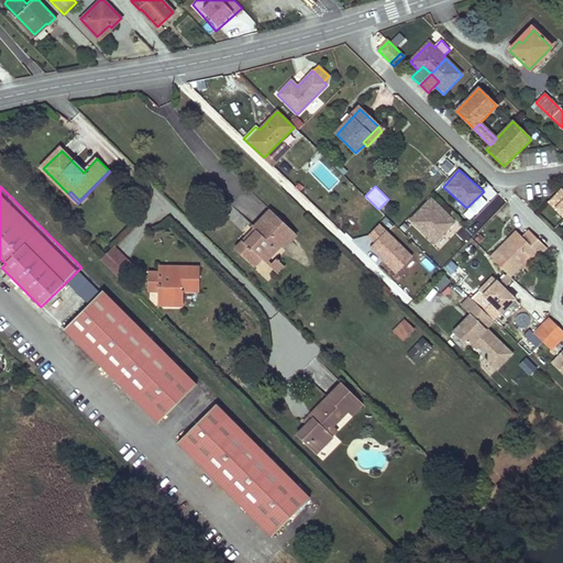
[(549,202),(555,209),(562,201),(562,191),(562,190),(561,190),(549,202)]
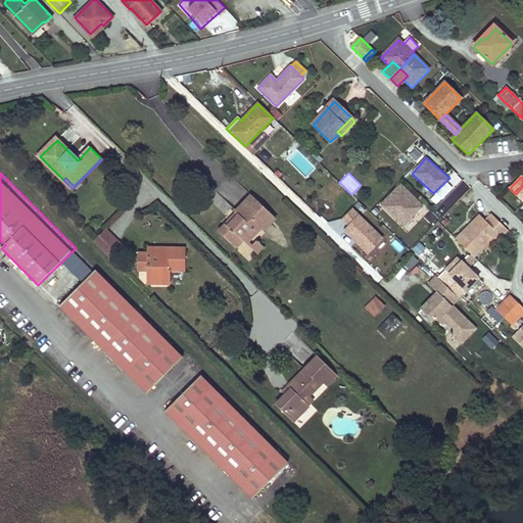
[(380,204),(406,228),(425,208),(400,184),(380,204)]
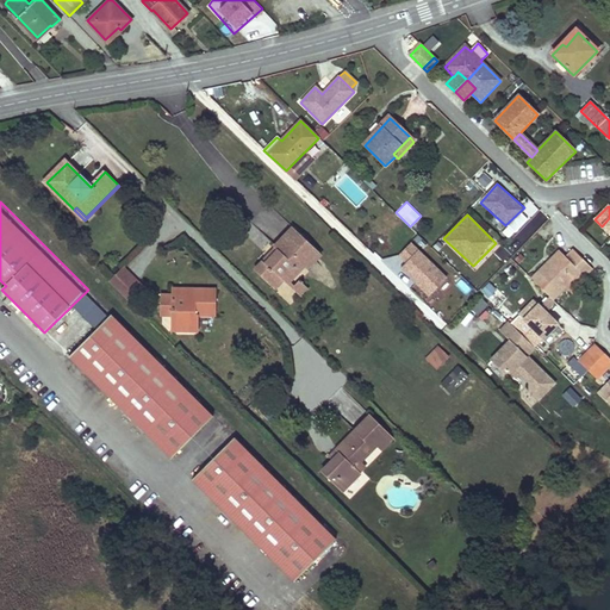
[(262,250),(271,242),(259,228),(249,236),(262,250)]
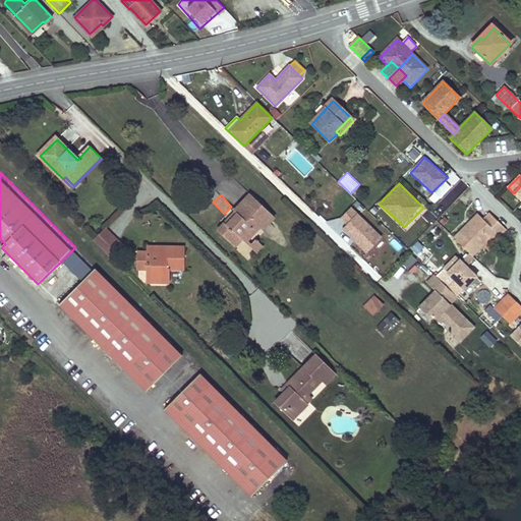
[(274,218),(250,195),(234,213),(236,215),(218,233),(235,248),(242,240),(245,243),(251,237),(258,229),(262,232),(274,218)]
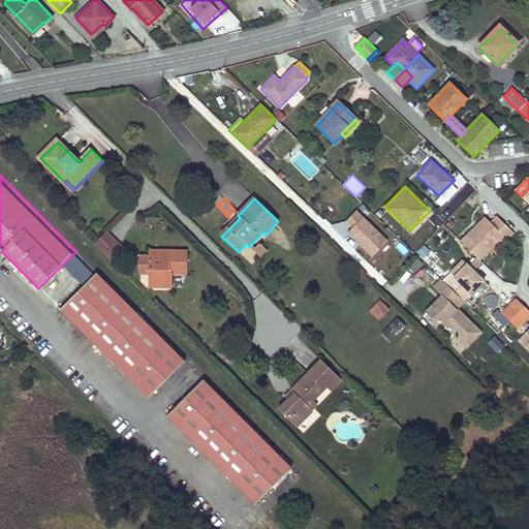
[(347,235),(372,258),(389,242),(358,212),(345,224),(353,230),(347,235)]
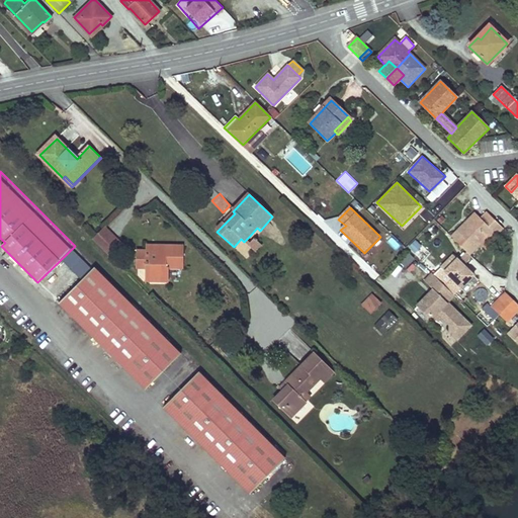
[(451,237),(469,254),(481,244),(486,249),(499,236),(497,235),(503,229),(488,213),(482,220),(469,231),(463,226),(451,237)]
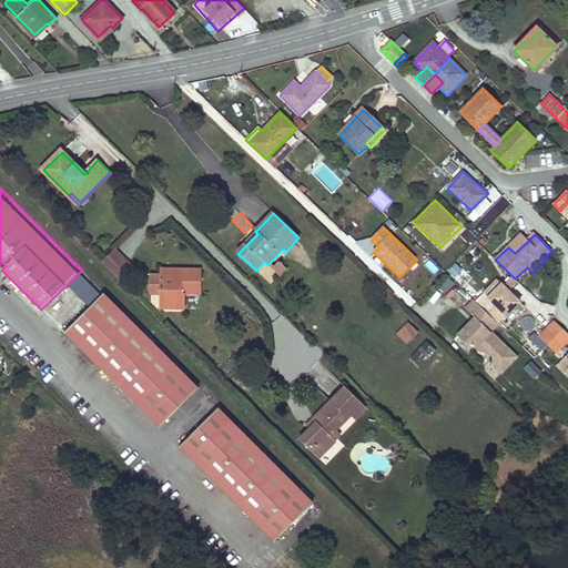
[(508,247),(515,253),(528,241),(521,234),(508,247)]
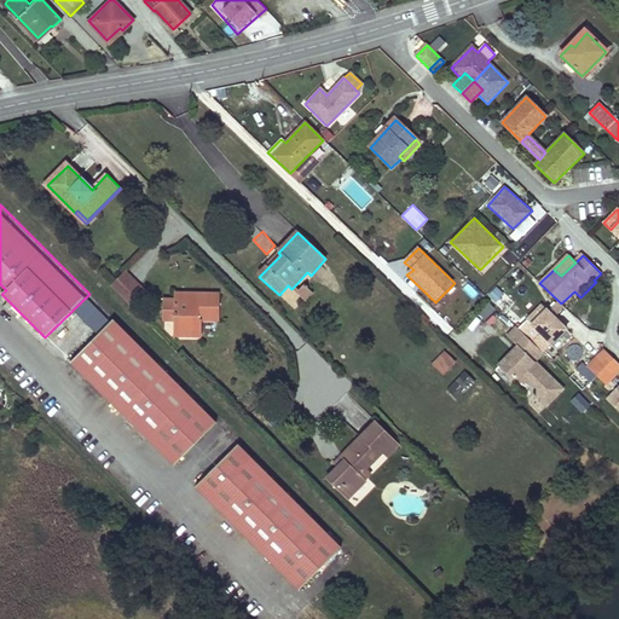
[(113,288),(131,307),(144,293),(126,275),(113,288)]
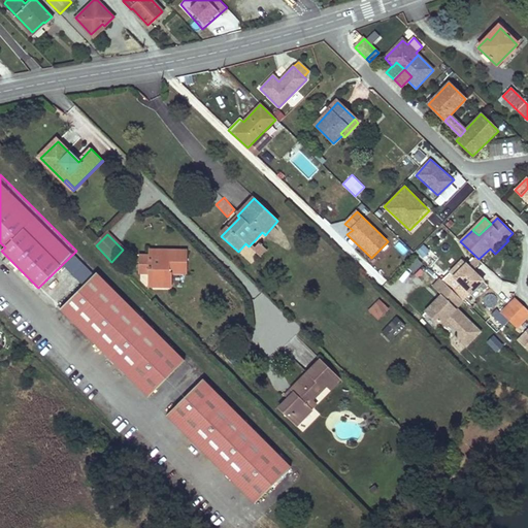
[(267,253),(255,240),(249,246),(261,259),(267,253)]
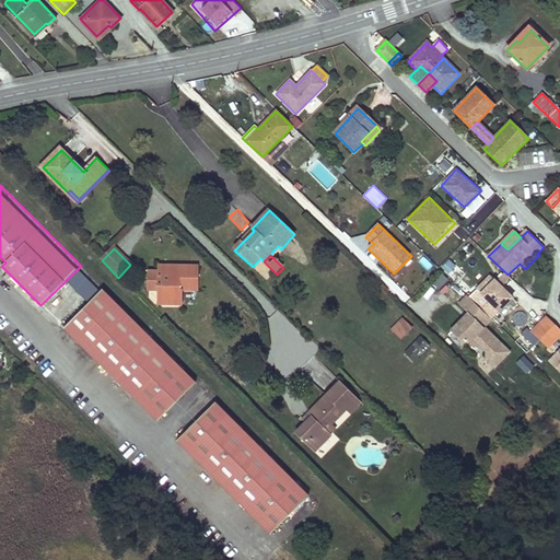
[(448,261),(442,268),(447,273),(455,267),(448,261)]
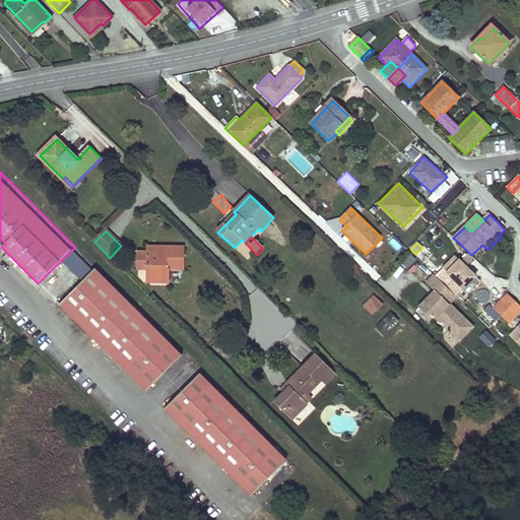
[(184,247),(166,247),(166,252),(146,252),(136,251),(136,269),(145,269),(146,276),(153,282),(169,282),(169,269),(184,269),(184,247)]
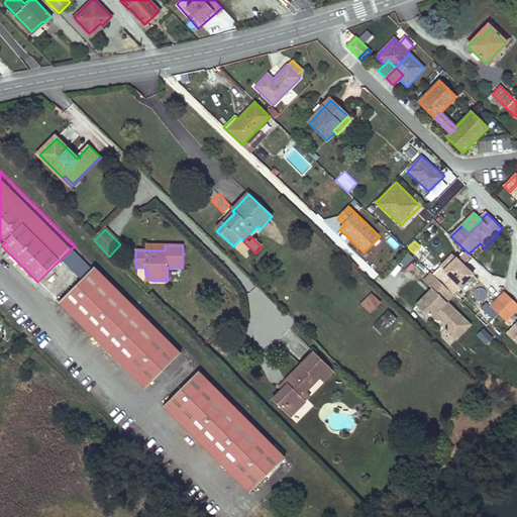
[(466,250),(457,261),(462,266),(472,256),(466,250)]
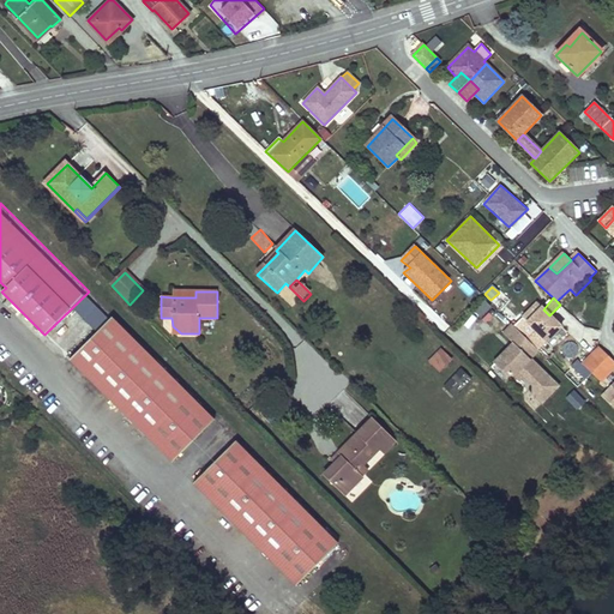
[(529,338),(527,339),(539,350),(561,327),(554,320),(549,315),(543,309),(536,304),(522,318),(528,324),(535,331),(529,338)]
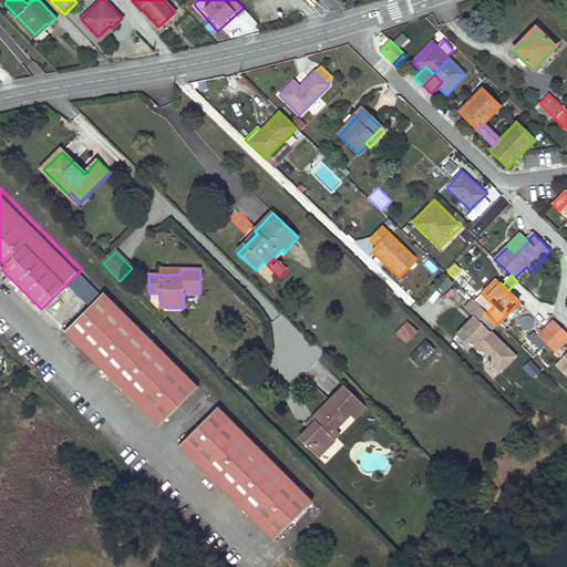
[(449,298),(459,289),(453,282),(443,291),(449,298)]
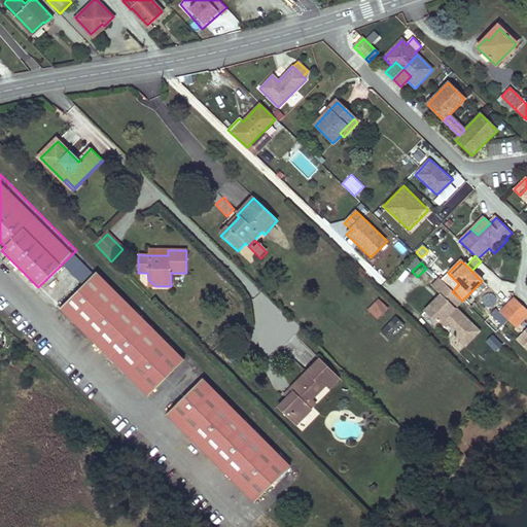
[(182,360),(95,272),(60,308),(147,395),(182,360)]
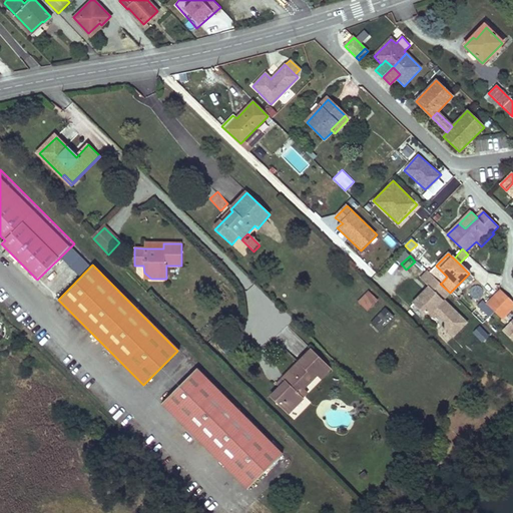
[(413,305),(453,340),(468,325),(429,288),(413,305)]
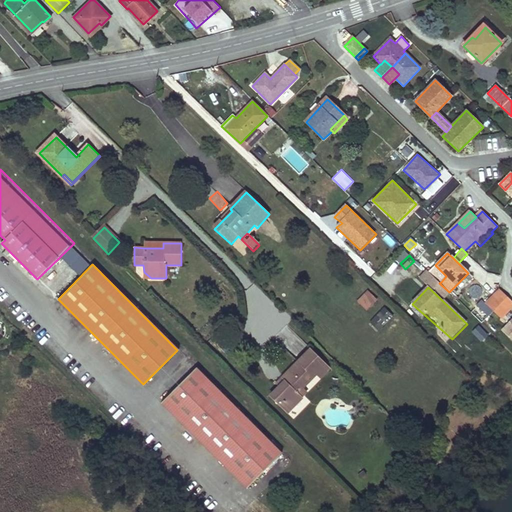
[(511,306),(497,292),(485,305),(500,319),(499,321),(503,325),(508,320),(504,316),(511,306)]
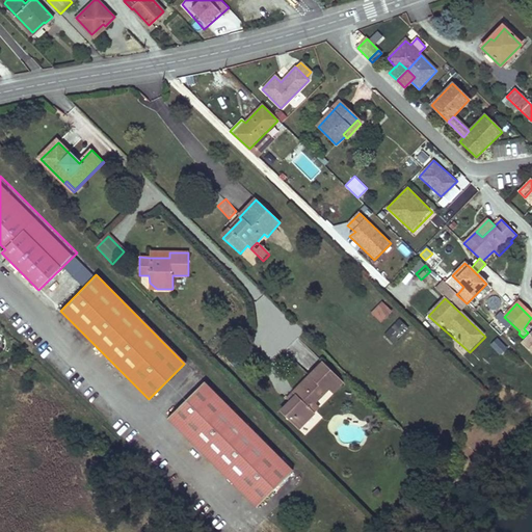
[(390,312),(382,304),(373,313),(380,320),(390,312)]
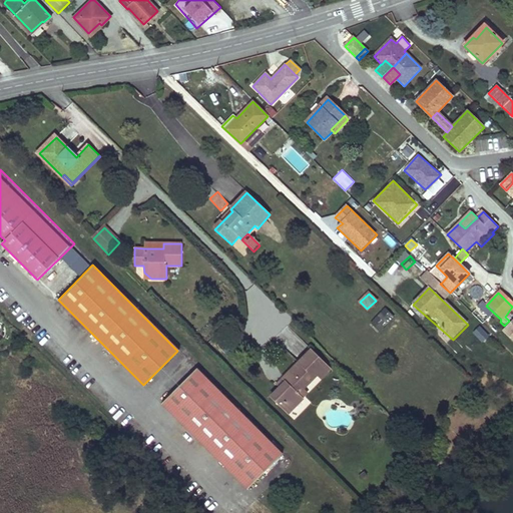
[(369,322),(379,332),(394,316),(385,307),(369,322)]
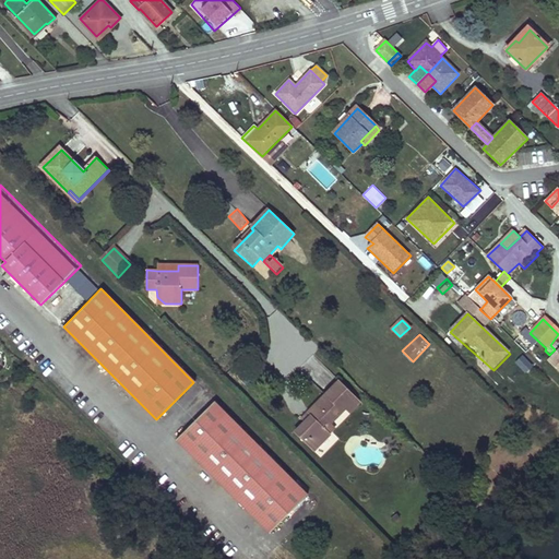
[(558,348),(548,360),(556,368),(558,364),(558,348)]
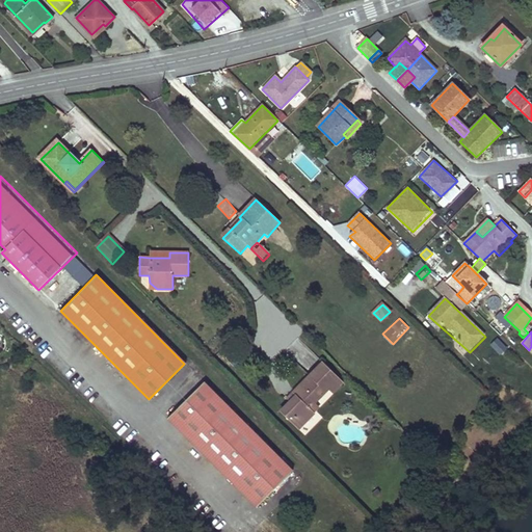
[(498,337),(489,343),(499,355),(507,349),(498,337)]
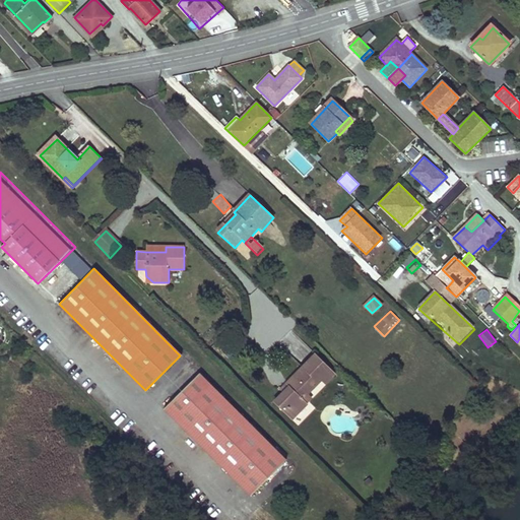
[(331,373),(314,354),(285,384),(287,387),(282,392),(273,401),(281,409),(283,405),(293,414),(305,402),(305,401),(309,396),(306,393),(319,380),(322,383),(331,373)]
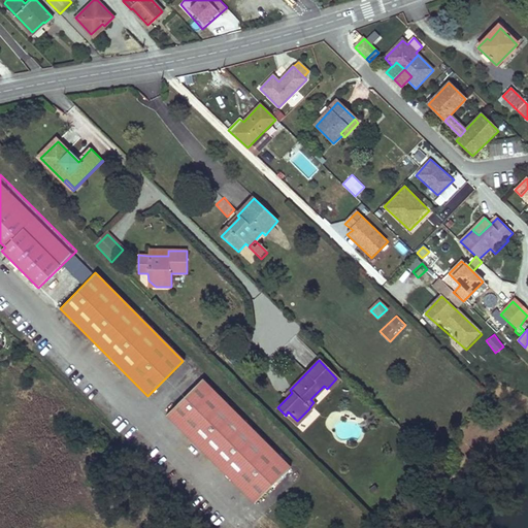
[(289,466),(201,378),(166,414),(254,501),(289,466)]
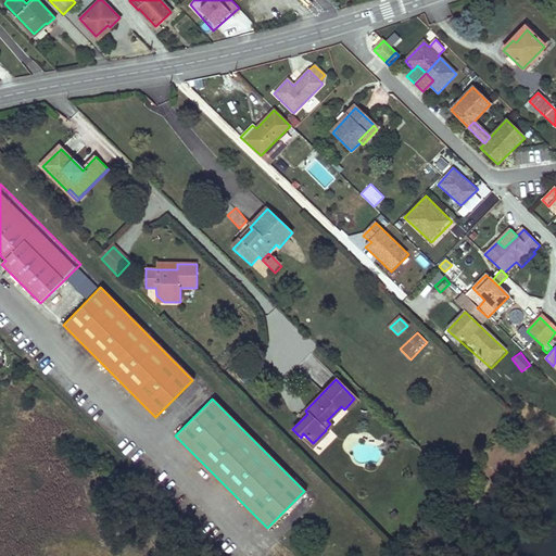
[(307,414),(305,411),(299,417),(302,419),(307,414)]
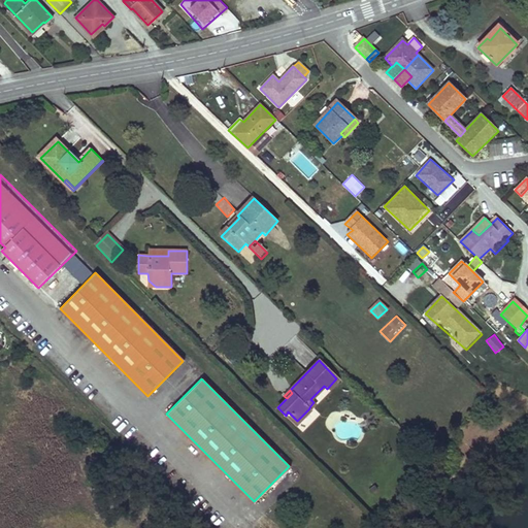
[(297,421),(288,411),(286,416),(294,425),(297,421)]
